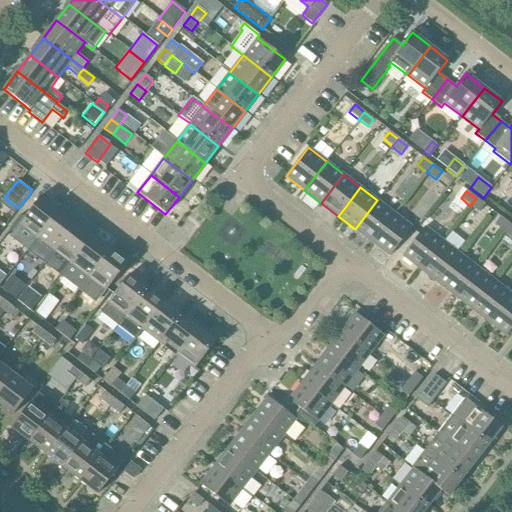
[(16,228),(10,236),(17,242),(28,250),(36,238),(51,219),(58,210),(40,197),(19,225),(16,228)]
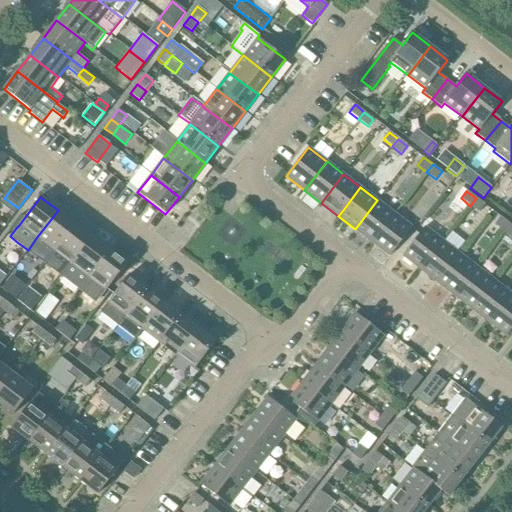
[(4,198),(0,203),(14,214),(18,208),(4,198)]
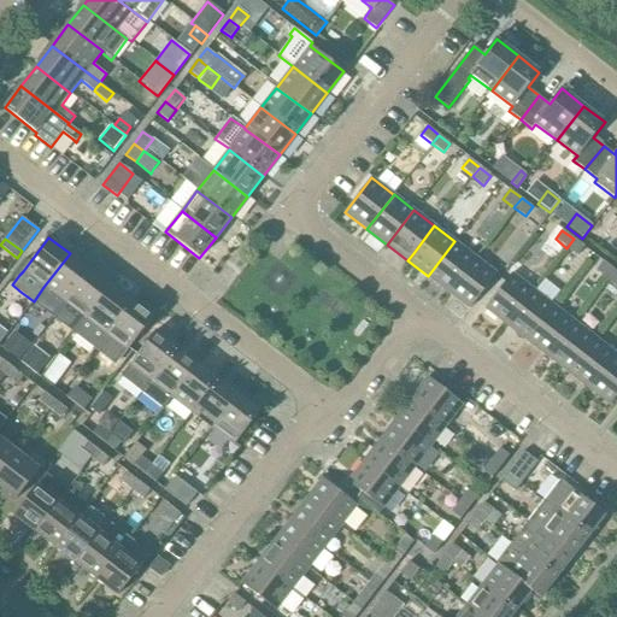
[(574,239),(566,248),(577,257),(585,247),(574,239)]
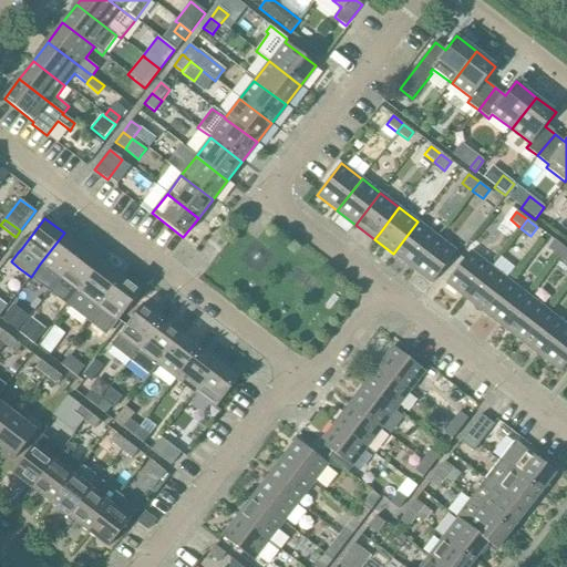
[(412,269),(436,236),(418,222),(393,254),(412,269)]
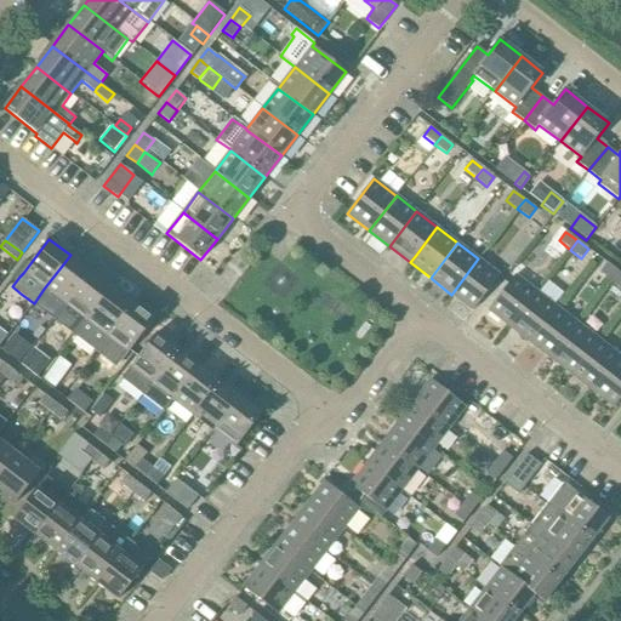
[(34,303),(32,305),(52,320),(64,305),(91,271),(70,255),(62,266),(44,289),(34,303)]
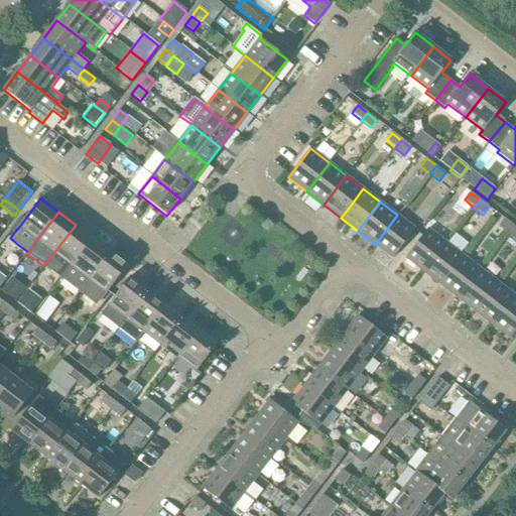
[(397,215),(375,245),(393,259),(415,229),(397,215)]
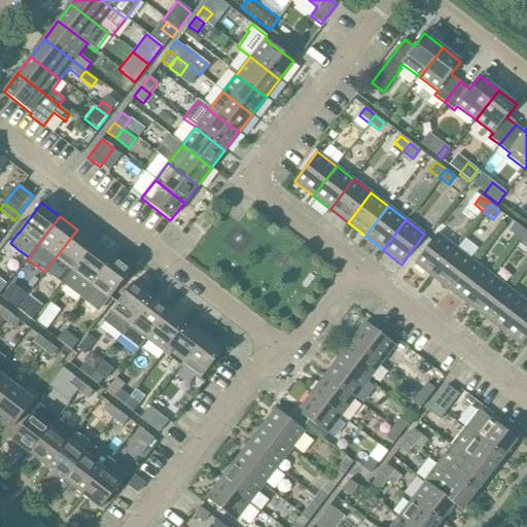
[(519,239),(525,231),(516,223),(510,232),(519,239)]
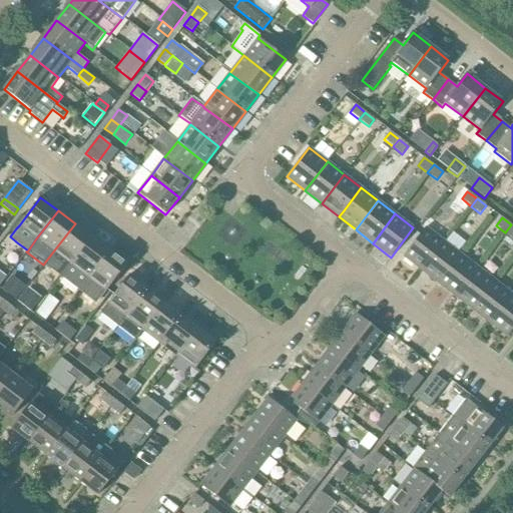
[(53,251),(43,265),(44,266),(61,278),(71,265),(92,236),(75,223),(53,251)]
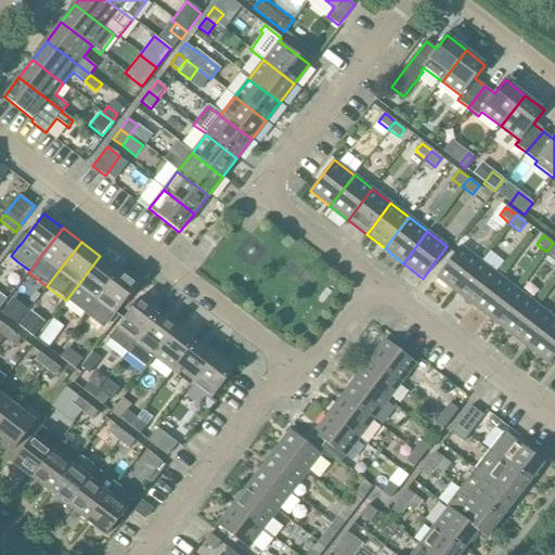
[(461,248),(436,279),(455,294),(480,262),(461,248)]
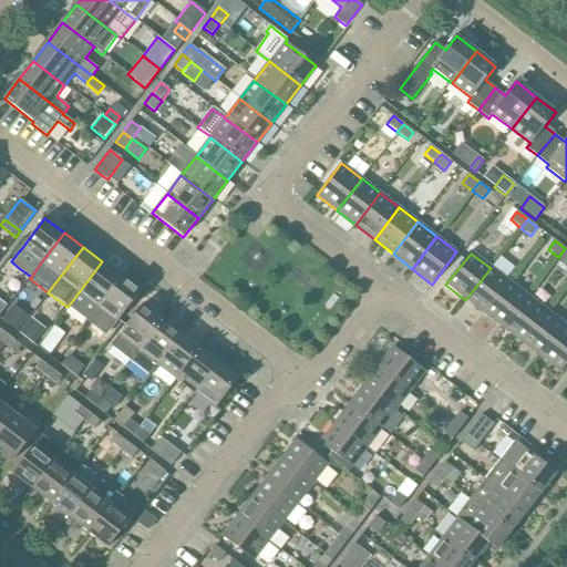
[(79,292),(68,307),(86,321),(121,277),(102,261),(79,292)]
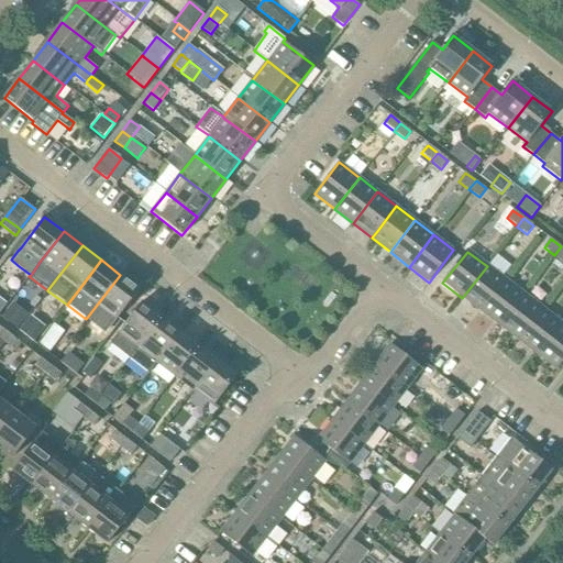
[(487,266),(462,298),(478,310),(504,279),(487,266)]
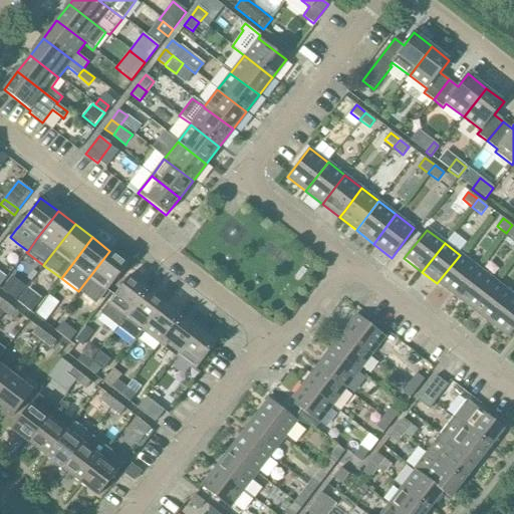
[(109,251),(78,291),(79,291),(97,304),(106,292),(127,265),(109,251)]
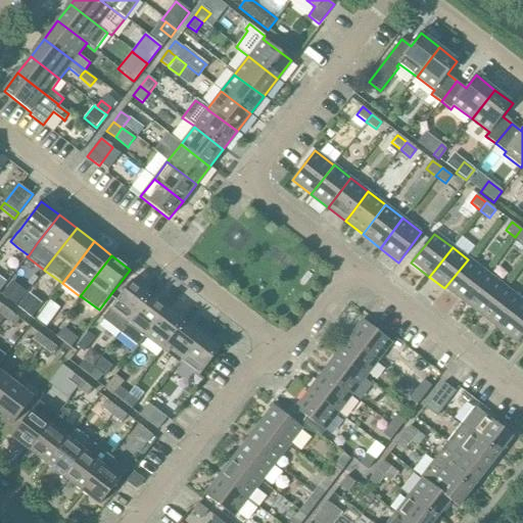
[(468,259),(444,288),(463,302),(486,274),(468,259)]
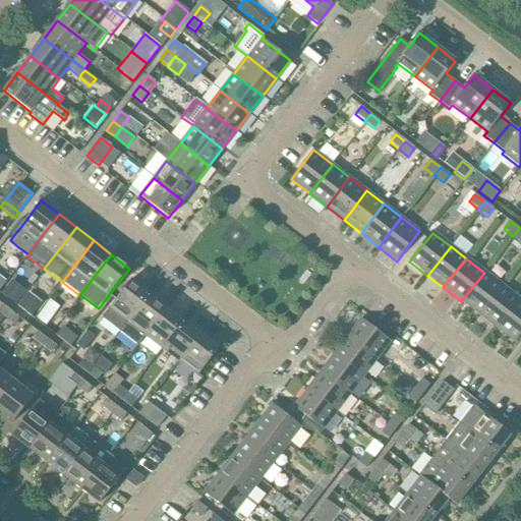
[(484,273),(461,301),(479,315),(502,286),(484,273)]
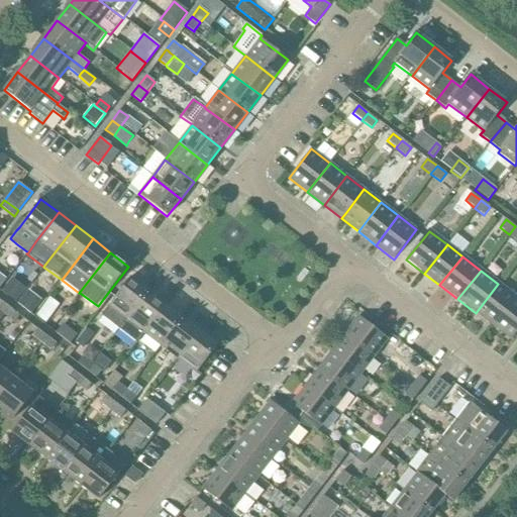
[(32,272),(26,280),(30,283),(37,276),(32,272)]
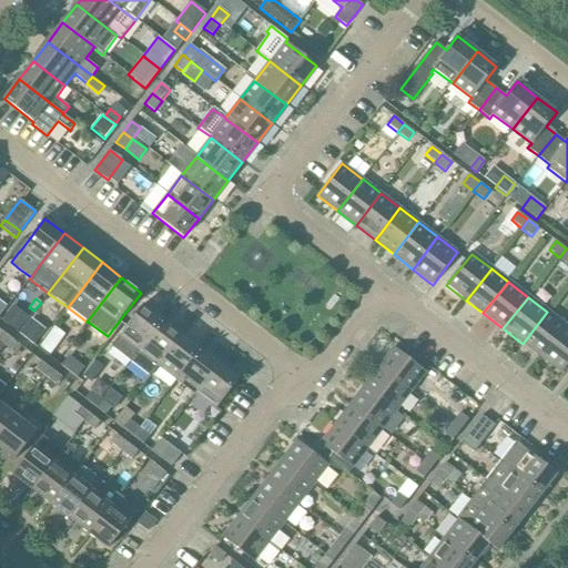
[(13,305),(1,321),(2,321),(17,332),(28,316),(13,305)]
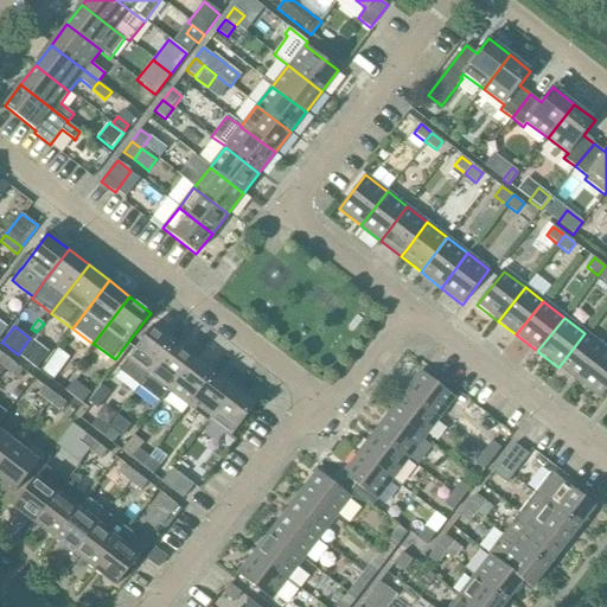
[(140,387),(173,343),(153,326),(128,359),(119,371),(140,387)]
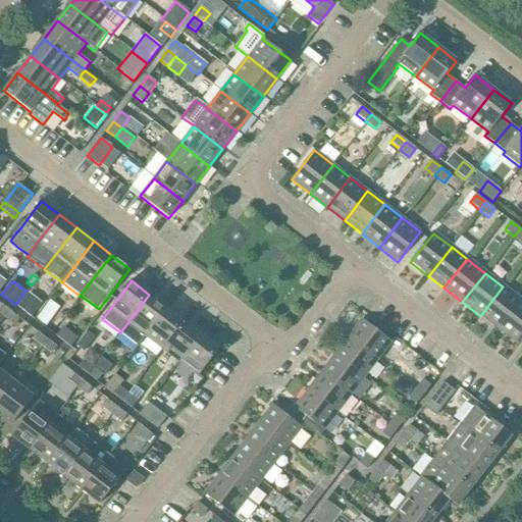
[(503,286),(480,316),(498,329),(520,300),(503,286)]
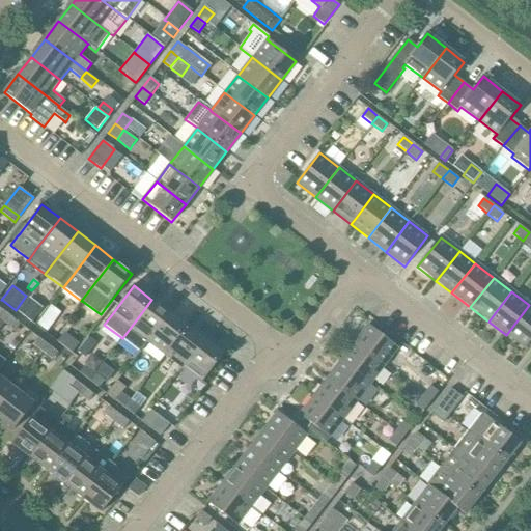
[(29,298),(18,312),(19,312),(31,323),(43,308),(29,298)]
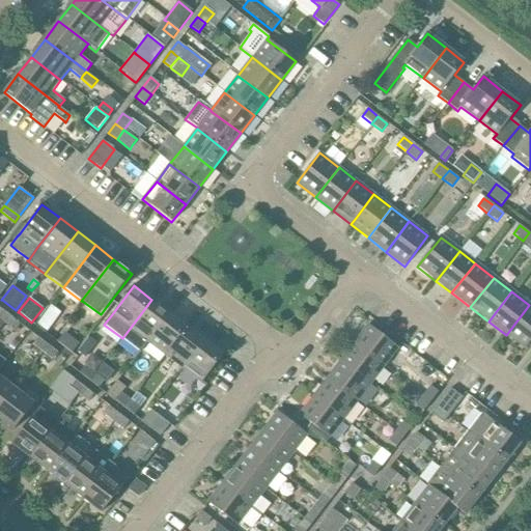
[(148,342),(170,313),(151,300),(122,338),(141,353),(148,342)]
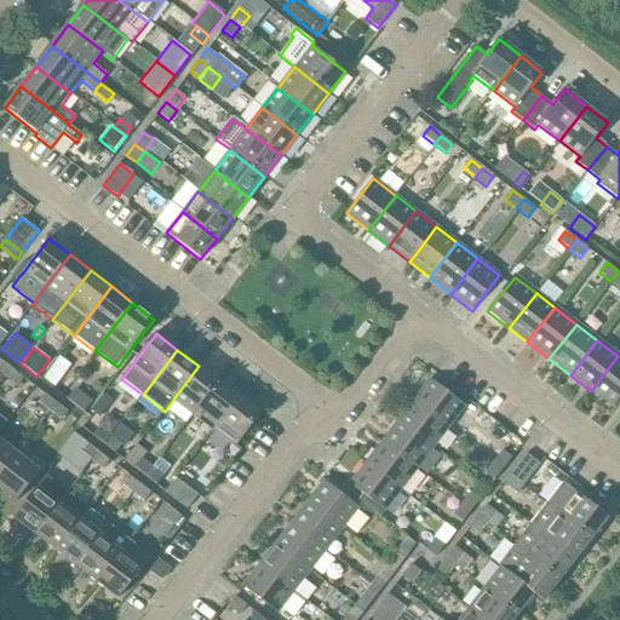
[(619,357),(618,356),(591,391),(613,408),(619,399),(619,357)]
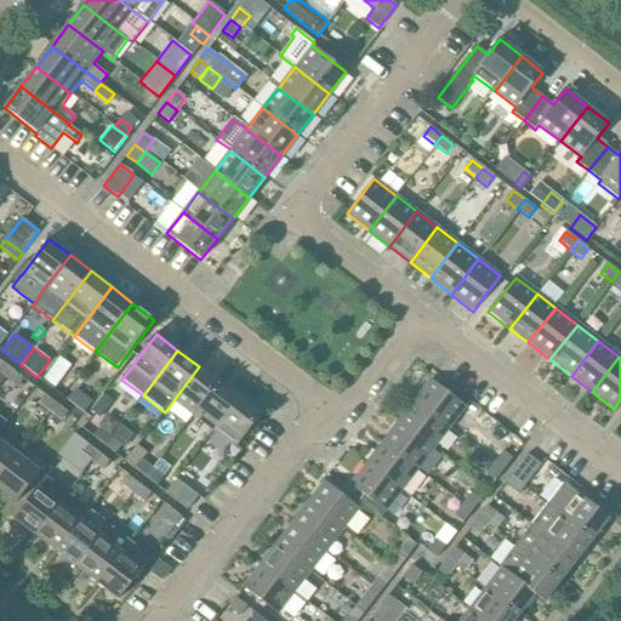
[(1,362),(0,363),(0,374),(6,379),(12,370),(1,362)]
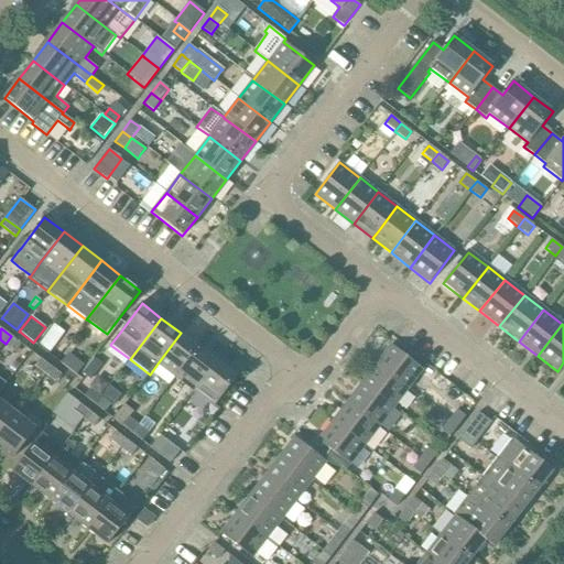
[(175,378),(199,347),(181,333),(158,364),(175,378)]
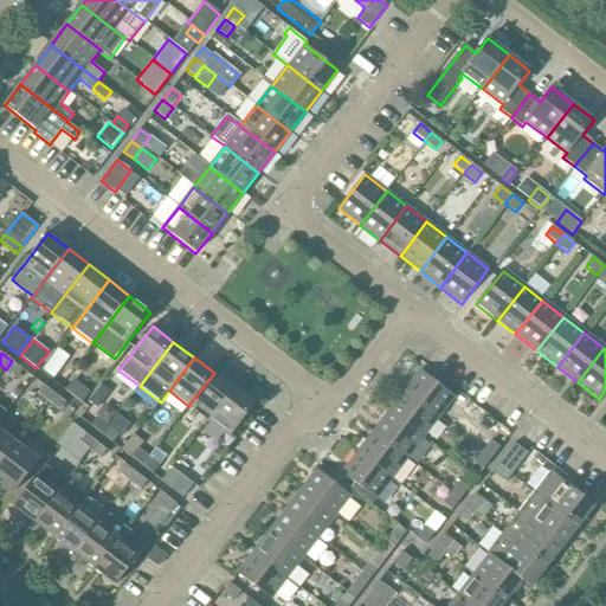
[(49,359),(40,369),(53,379),(62,368),(49,359)]
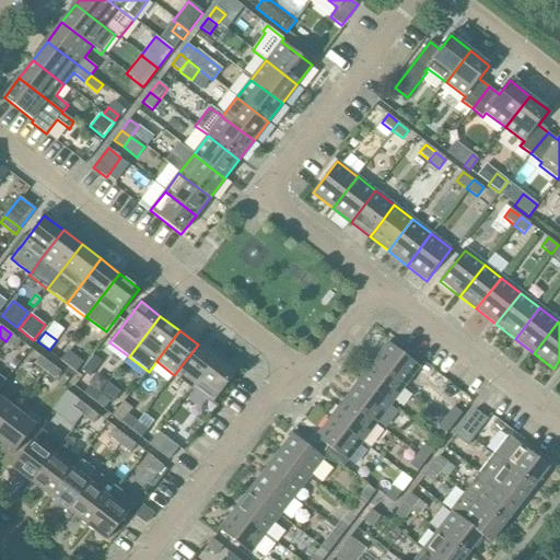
[(11,334),(6,341),(15,350),(22,341),(14,336),(11,334)]
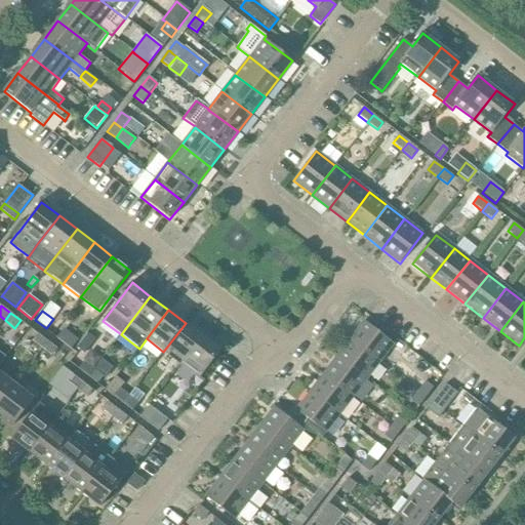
[(351,339),(380,362),(394,345),(364,322),(351,339)]
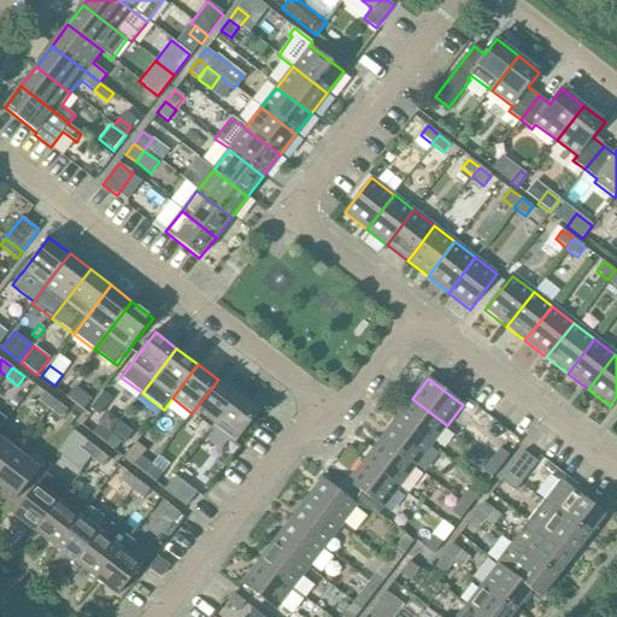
[(212,429),(239,395),(218,380),(192,413),(212,429)]
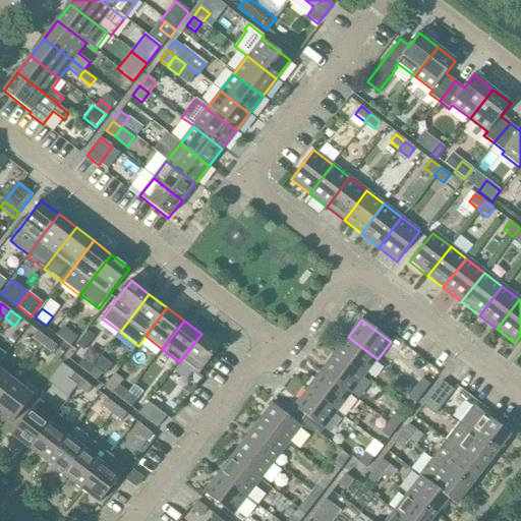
[(70,346),(76,338),(63,328),(56,336),(70,346)]
